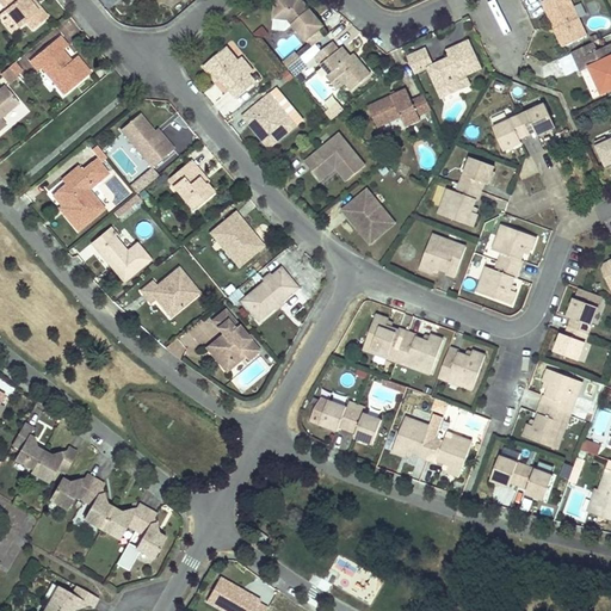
[(0,0),(7,8),(6,10),(19,28),(28,20),(34,29),(49,17),(42,8),(38,11),(30,0),(0,0)]
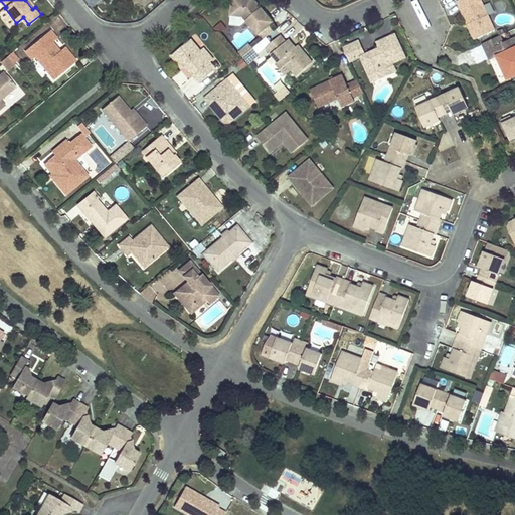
[(35,7),(29,0),(25,0),(32,9),(35,7)]
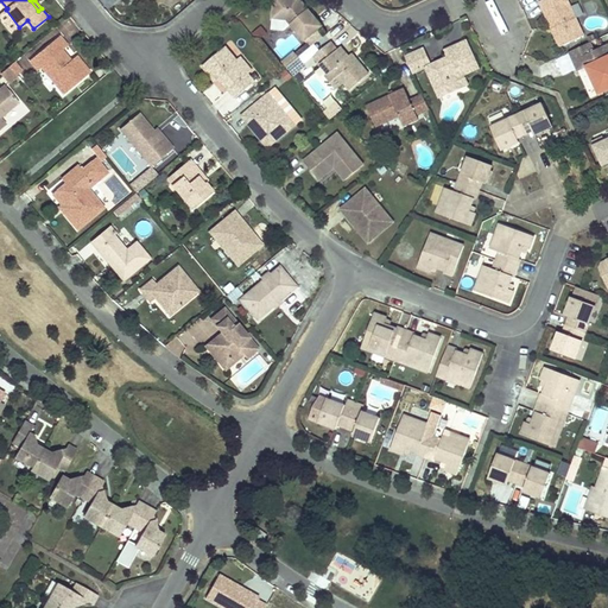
[(298,0),(274,0),(272,30),(279,26),(287,20),(304,42),(318,30),(322,26),(304,5),(301,8),(298,6),(298,0)]
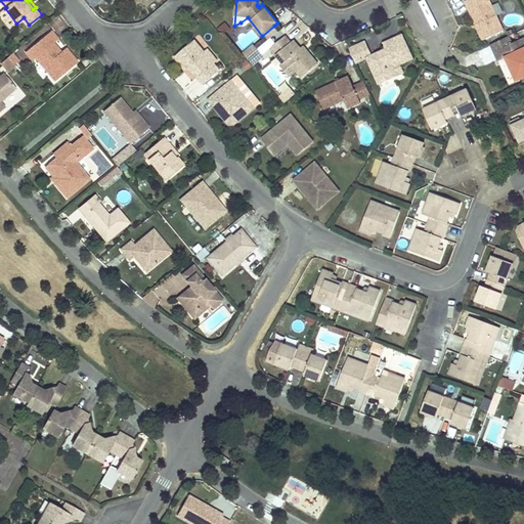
[(504,32),(488,0),(469,0),(466,2),(469,10),(473,8),(480,24),(476,26),(483,41),(504,32)]
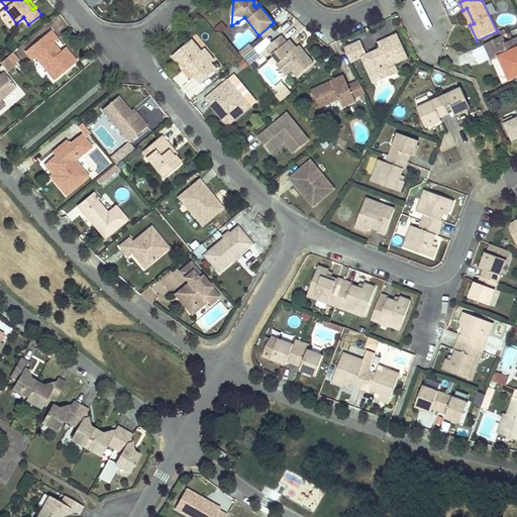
[(474,23),(467,8),(462,10),(470,25),(474,23)]
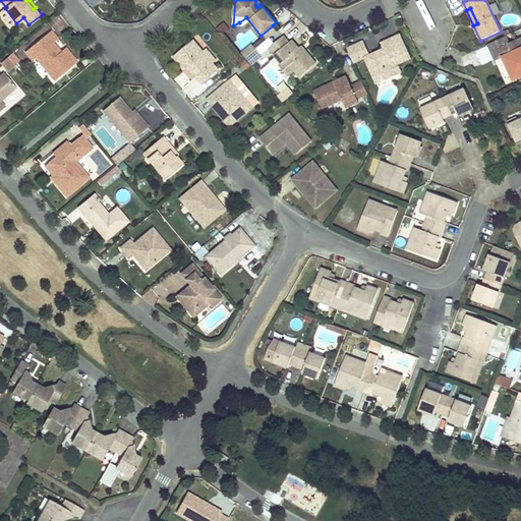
[(277,32),(273,25),(261,36),(266,41),(277,32)]
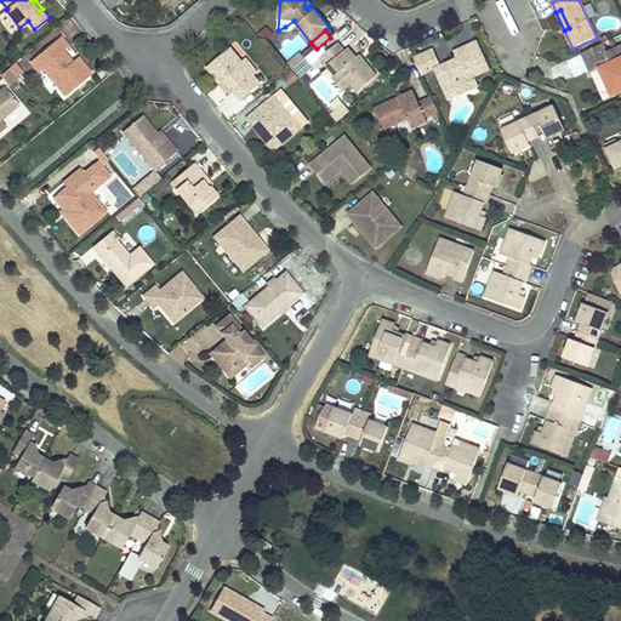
[(62,36),(47,49),(55,57),(41,68),(64,96),(92,73),(79,57),(73,61),(70,64),(67,60),(69,57),(63,49),(68,44),(62,36)]
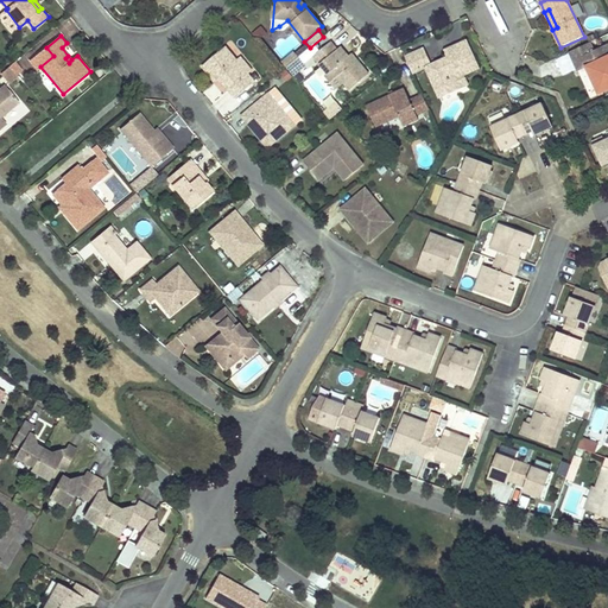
[(331,40),(315,55),(329,73),(335,68),(340,74),(350,87),(360,78),(369,71),(363,64),(355,55),(352,57),(348,54),(342,45),(339,48),(331,40)]
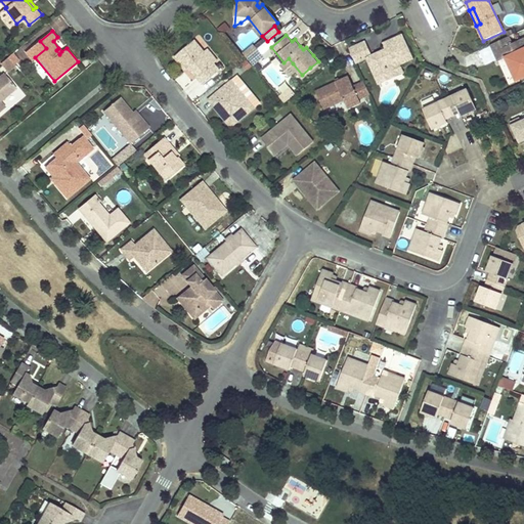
[(411,58),(401,36),(384,43),(387,49),(388,52),(377,57),(376,54),(376,53),(372,55),(365,41),(350,48),(356,62),(367,57),(380,84),(395,77),(391,69),(411,58)]
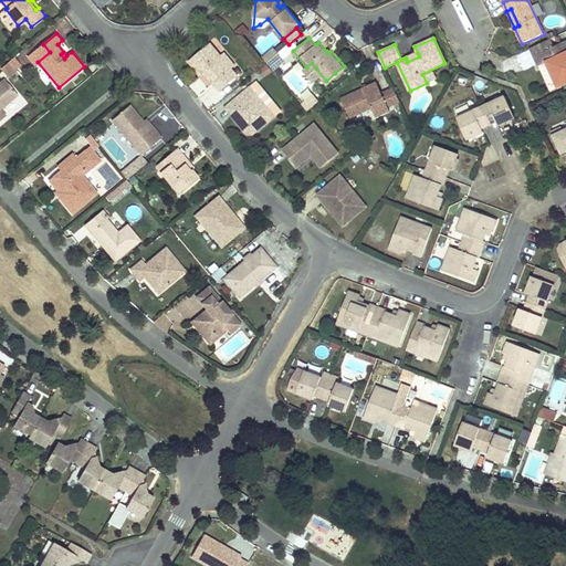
[(565,40),(553,46),(549,39),(530,48),(538,65),(546,62),(557,86),(565,82),(565,40)]
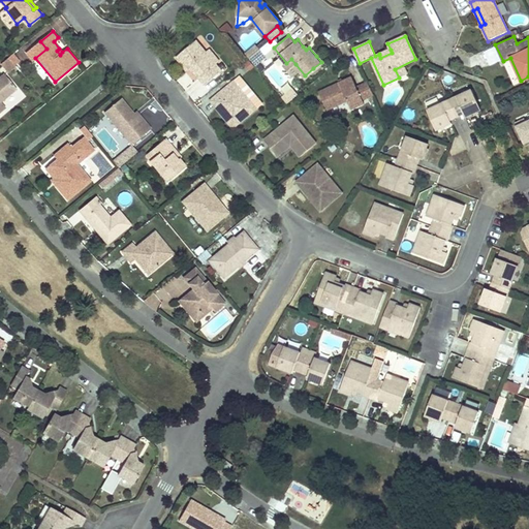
[(26,53),(31,61),(35,58),(47,49),(40,41),(26,53)]
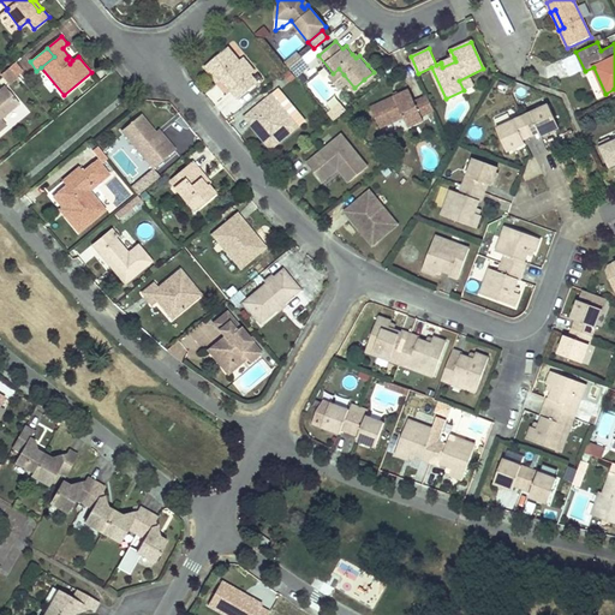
[(227,48),(204,67),(218,84),(221,81),(224,78),(234,89),(231,91),(238,100),(257,83),(250,75),(238,61),(227,48)]
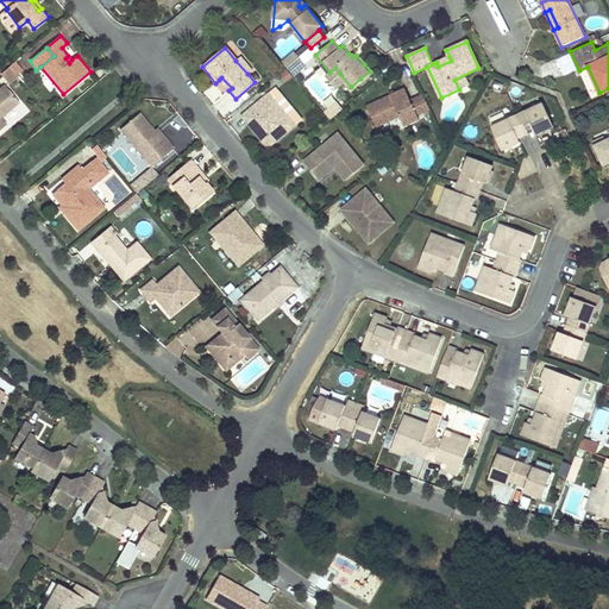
[(252,70),(240,56),(236,61),(248,74),(252,70)]
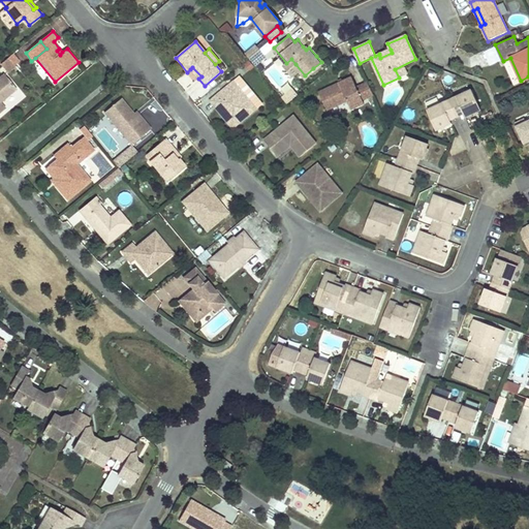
[(267,57),(260,49),(249,58),(255,66),(267,57)]
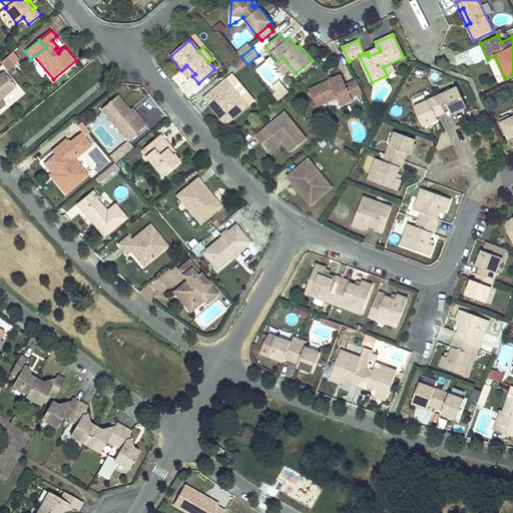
[(19,60),(12,52),(8,56),(14,63),(19,60)]
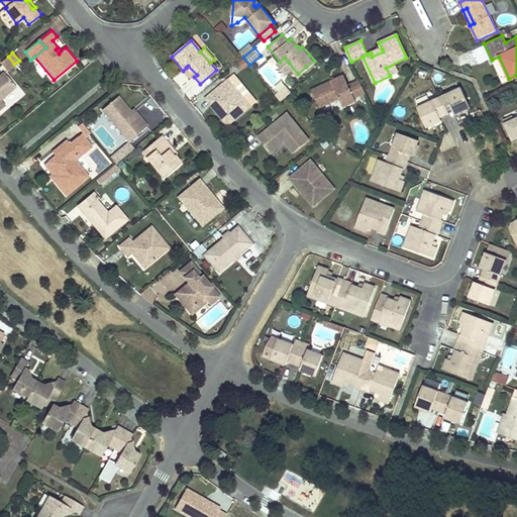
[(14,64),(8,57),(4,60),(1,62),(8,71),(15,65),(14,64)]
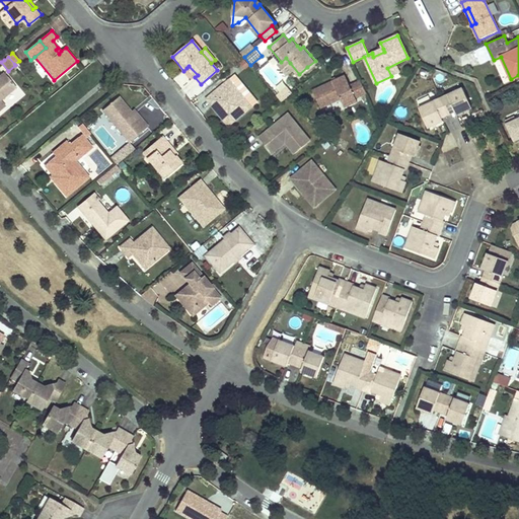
[(286,58),(281,62),(285,67),(290,63),(286,58)]
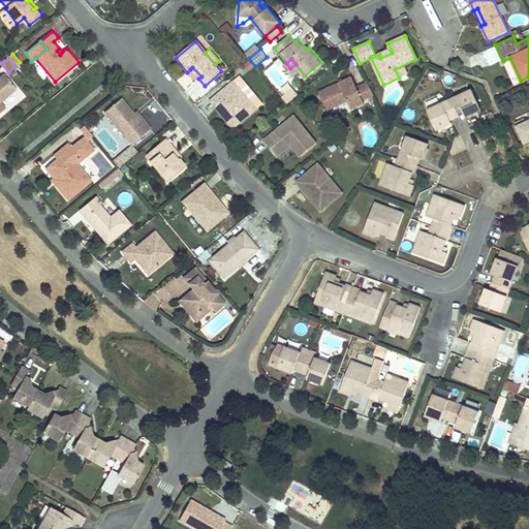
[(201,76),(192,67),(190,69),(198,79),(201,76)]
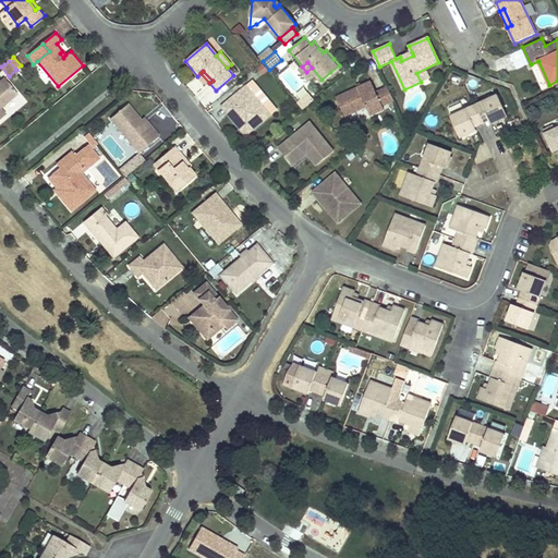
[(468,87),(476,88),(478,77),(469,76),(468,87)]
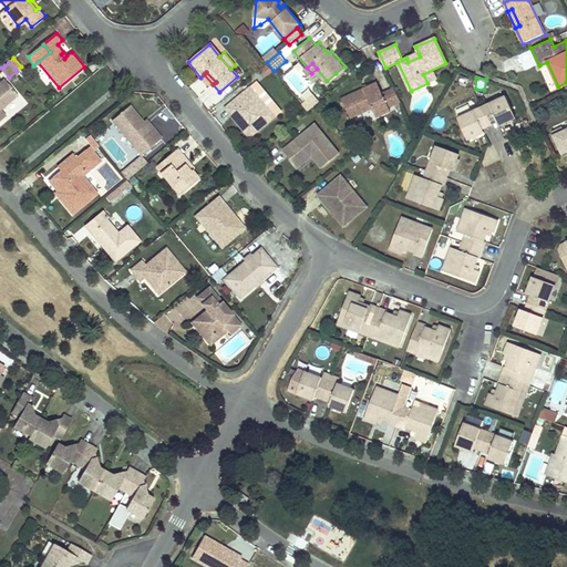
[(0,119),(4,115),(0,109),(0,101),(1,101),(3,104),(17,93),(4,79),(0,82),(0,119)]
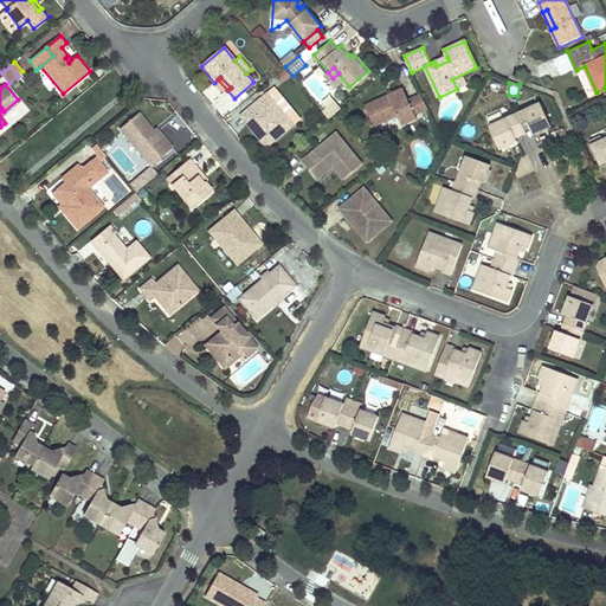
[(418,117),(417,114),(429,108),(421,92),(408,98),(404,86),(366,104),(375,126),(398,115),(401,124),(418,117)]
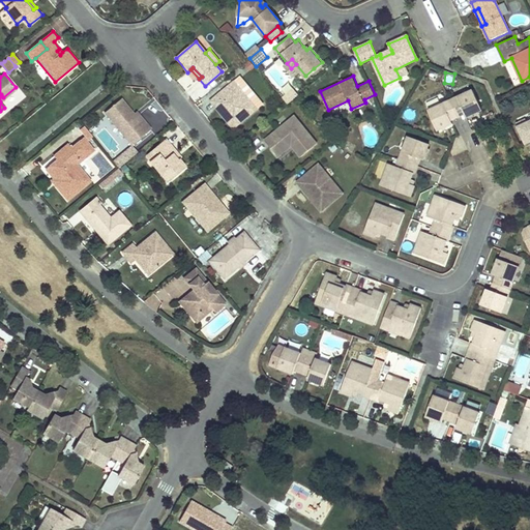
[(235,91),(239,88),(234,82),(230,85),(235,91)]
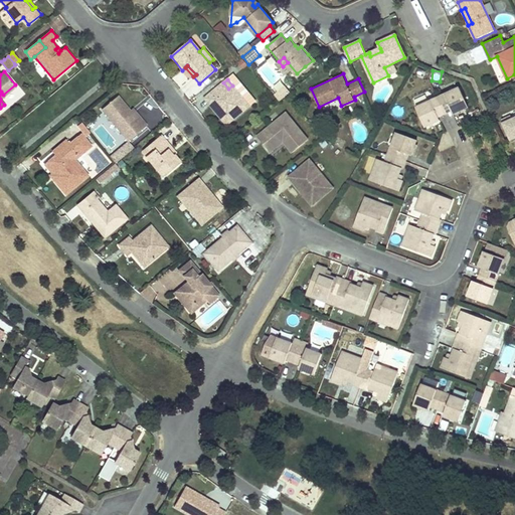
[(228,89),(223,82),(208,97),(212,103),(209,105),(210,106),(221,120),(225,125),(248,105),(232,86),(228,89)]
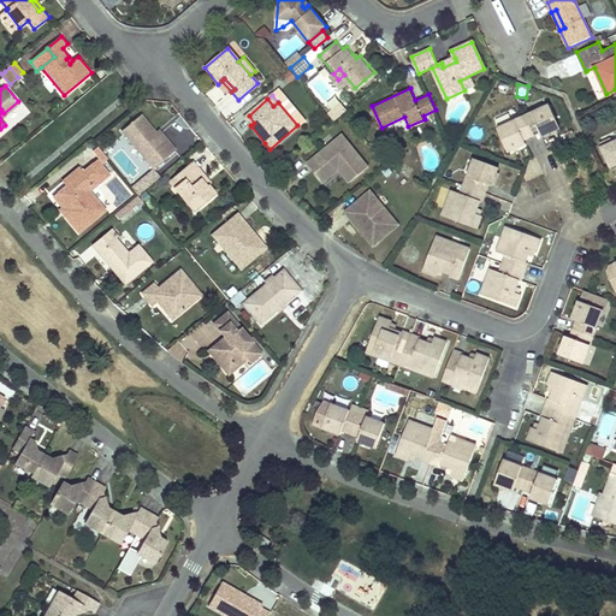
[(348,111),(342,104),(337,107),(343,114),(348,111)]
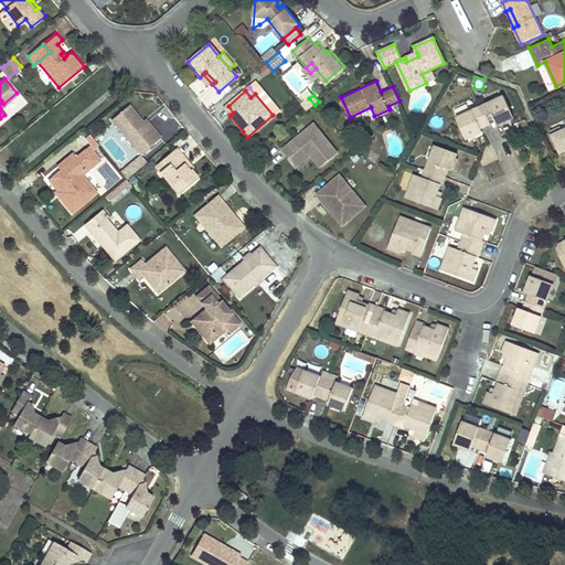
[(504,95),(480,106),(488,124),(497,120),(499,124),(514,117),(504,95)]
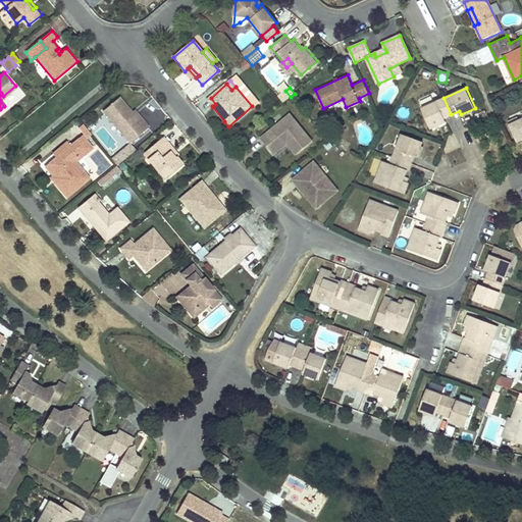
[(291,97),(285,91),(278,97),(283,103),(291,97)]
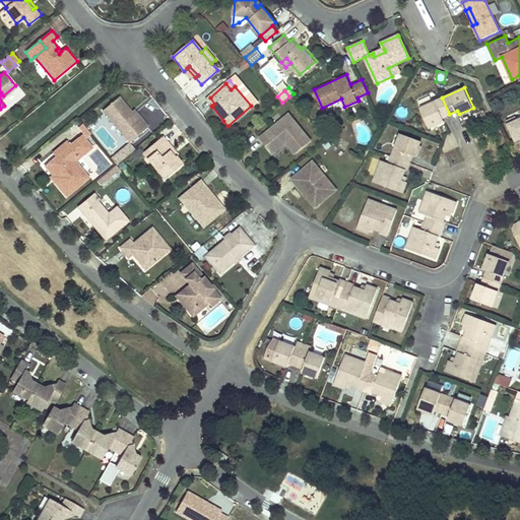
[(138,122),(130,112),(117,96),(102,110),(128,141),(146,126),(141,120),(138,122)]
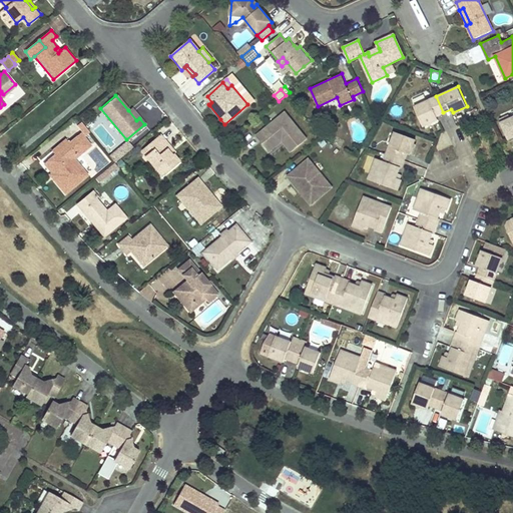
[(436,96),(415,106),(423,126),(439,119),(437,115),(443,112),(436,96)]
